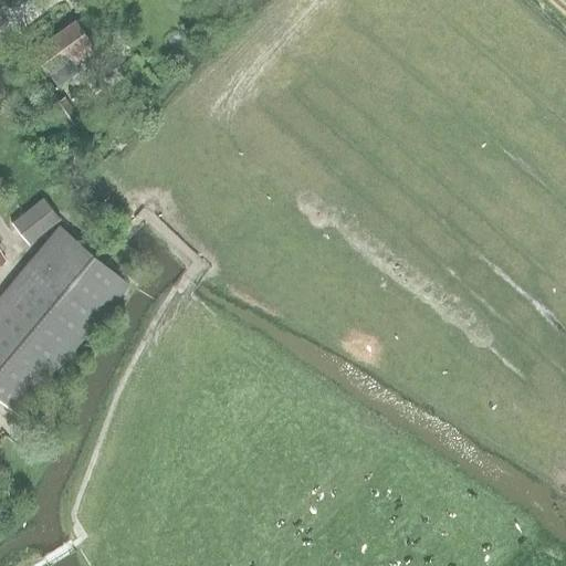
[(75,21),(53,37),(33,51),(58,85),(79,71),(75,65),(93,52),(90,46),(92,44),(75,21)]
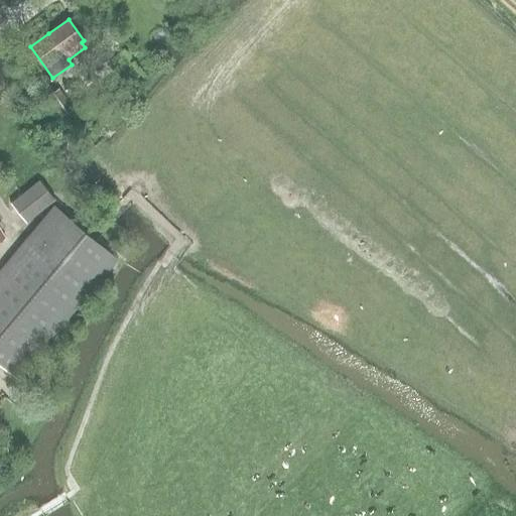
[(112,54),(102,41),(79,57),(89,72),(112,54)]
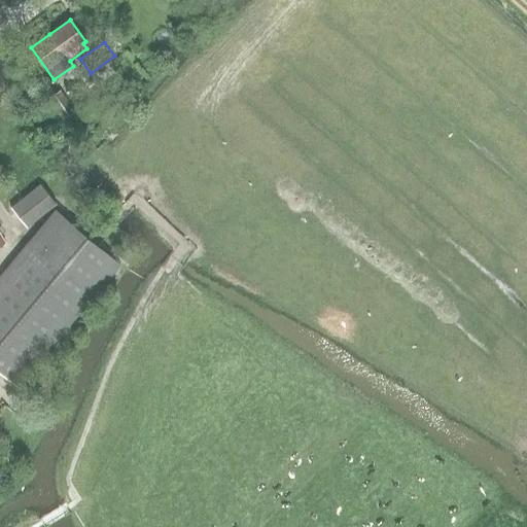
[(73,111),(59,91),(47,98),(62,119),(73,111)]
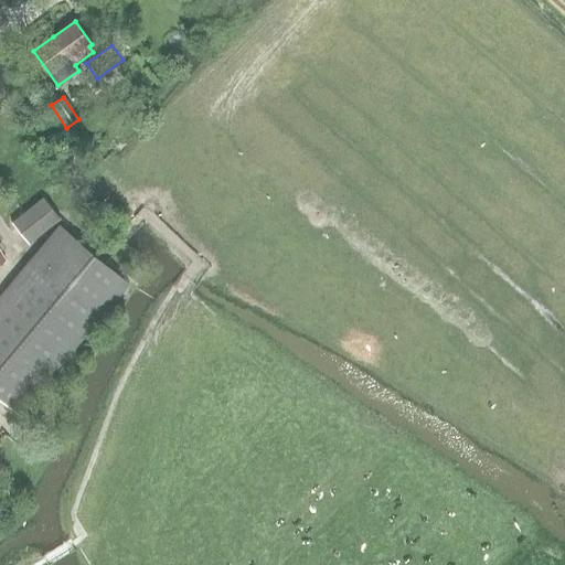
[(60,217),(43,195),(11,222),(28,243),(60,217)]
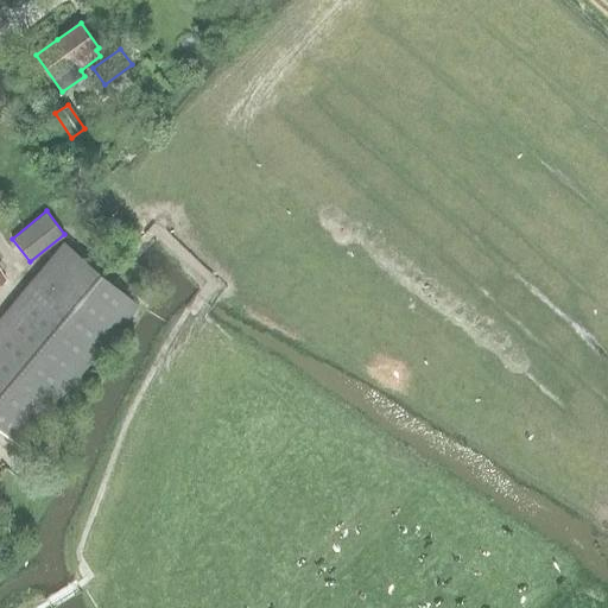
[(0,429),(20,445),(138,304),(63,241),(0,317),(0,429)]
